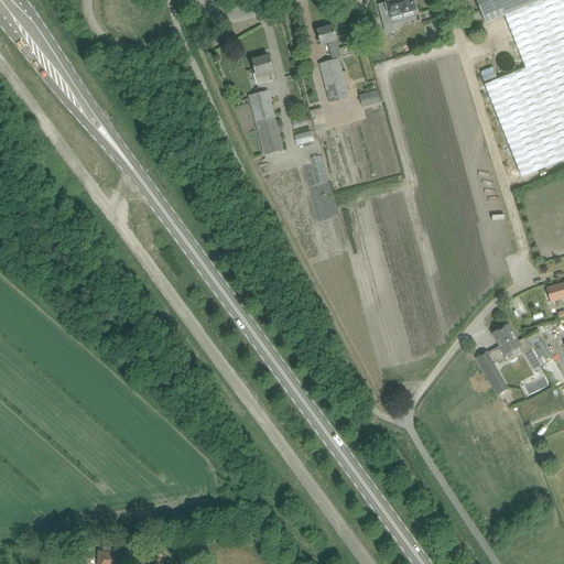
[(384,0),(389,14),(381,17),(386,33),(394,31),(390,18),(418,11),(414,1),(412,1),(411,0),(384,0)]
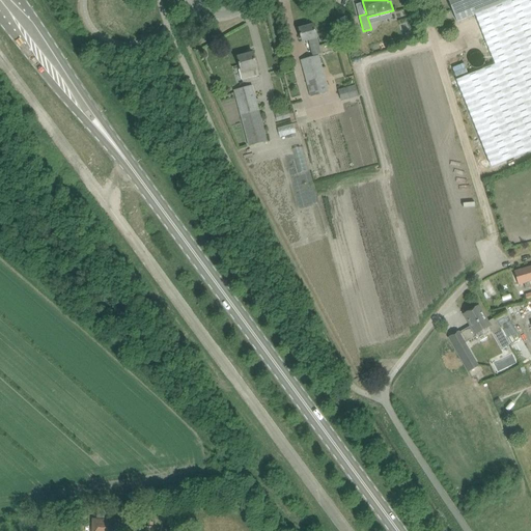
[(448,0),(457,22),(474,15),(511,0),(448,0)]
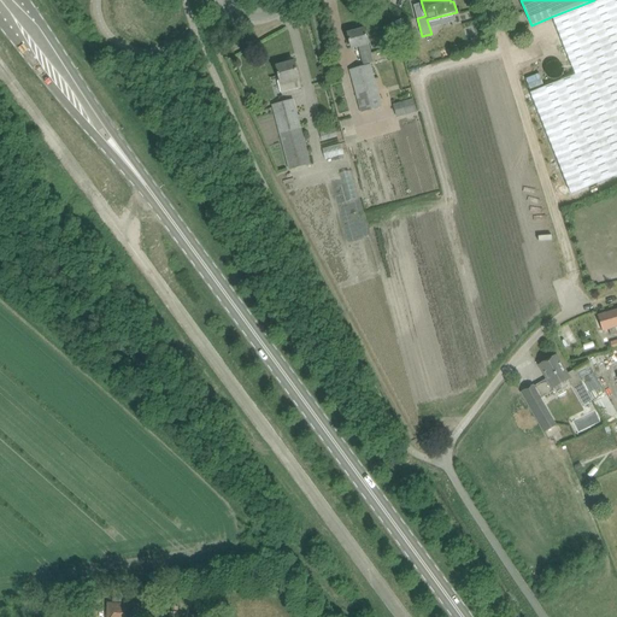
[(616,0),(594,0),(551,17),(575,76),(530,94),(571,193),(616,174),(616,0)]
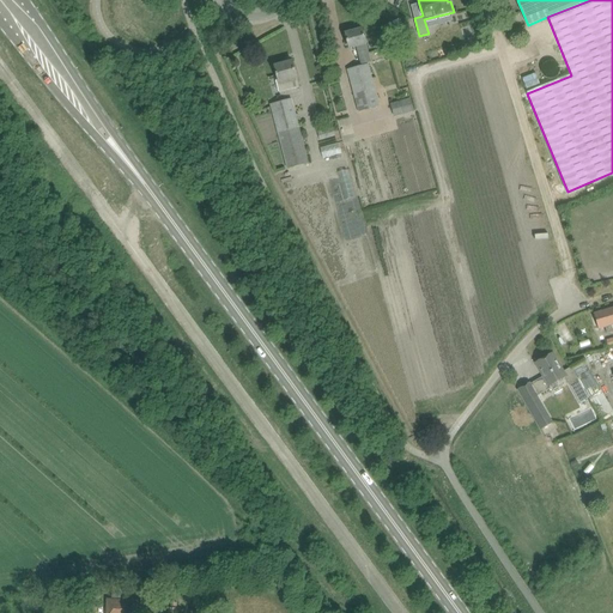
[(345,34),(349,44),(350,48),(357,47),(360,64),(370,61),(362,29),(345,34)]
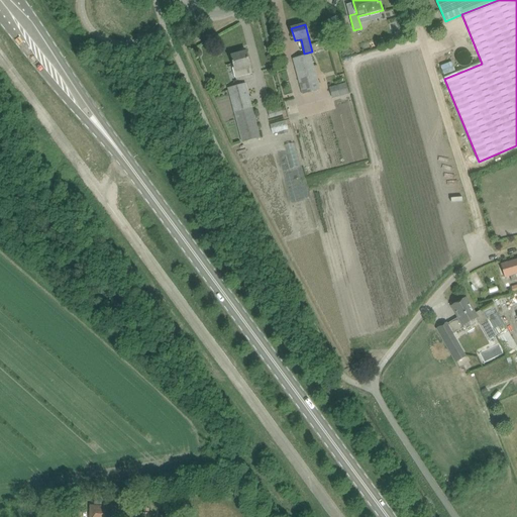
[(232,56),(234,66),(234,67),(232,67),(235,78),(251,74),(249,66),(250,66),(246,52),(232,56)]
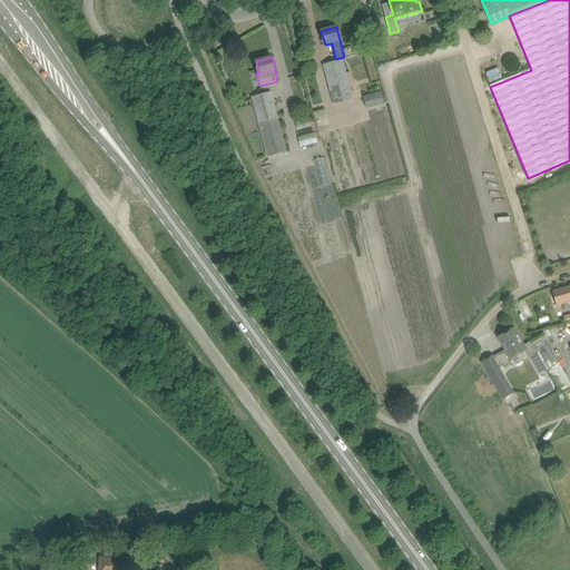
[(342,60),(323,65),(333,104),(352,99),(342,60)]
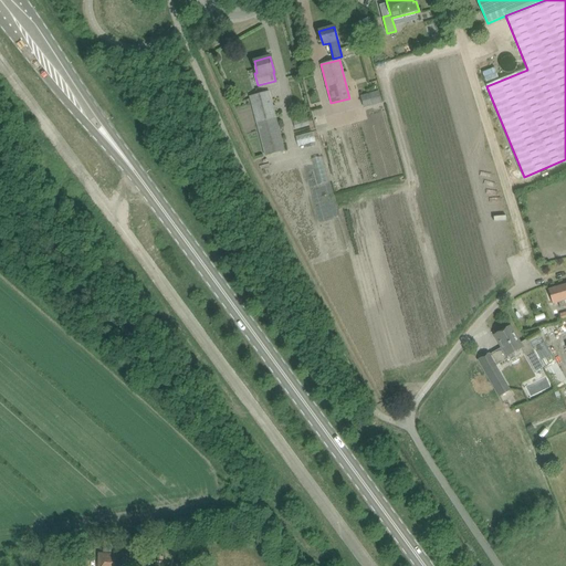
[(379,91),(360,96),(363,108),(383,103),(379,91)]
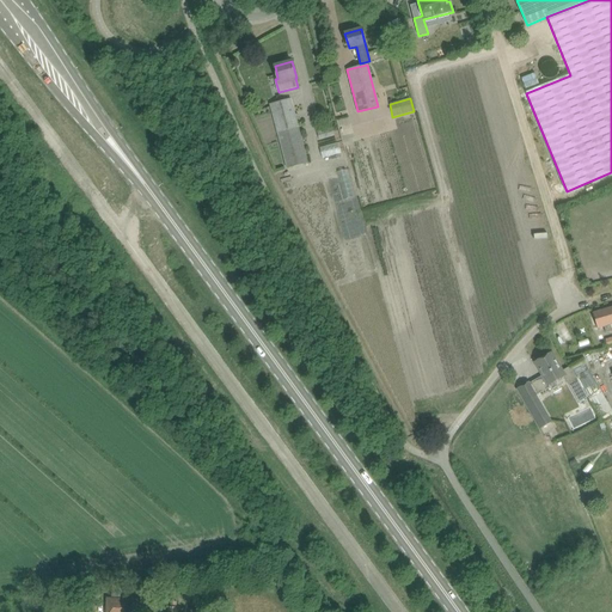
[(291,99),(270,105),(287,169),(307,163),(291,99)]
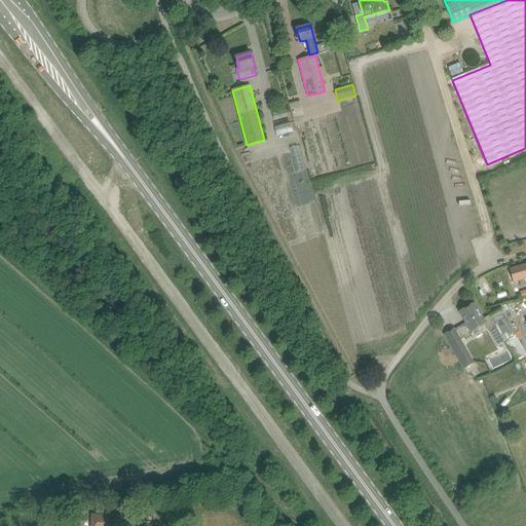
[(272,113),(273,120),(288,117),(287,110),(272,113)]
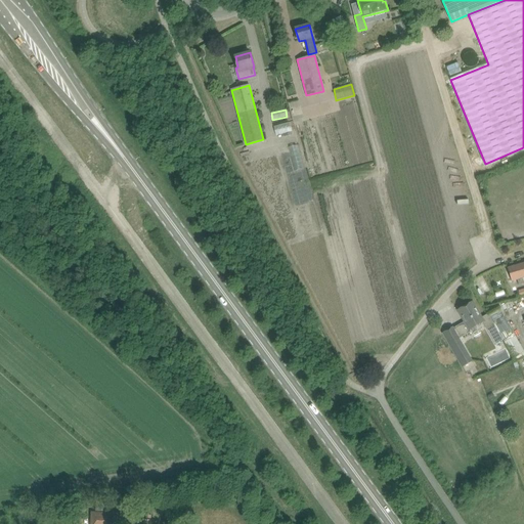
[(273,126),(275,136),(292,132),(290,123),(273,126)]
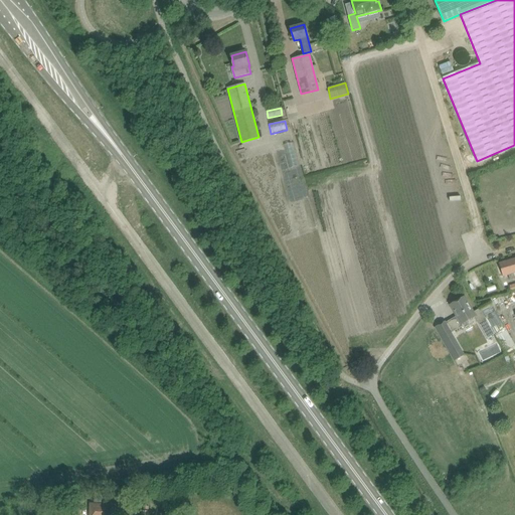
[(283,144),(290,168),(299,165),(292,142),(283,144)]
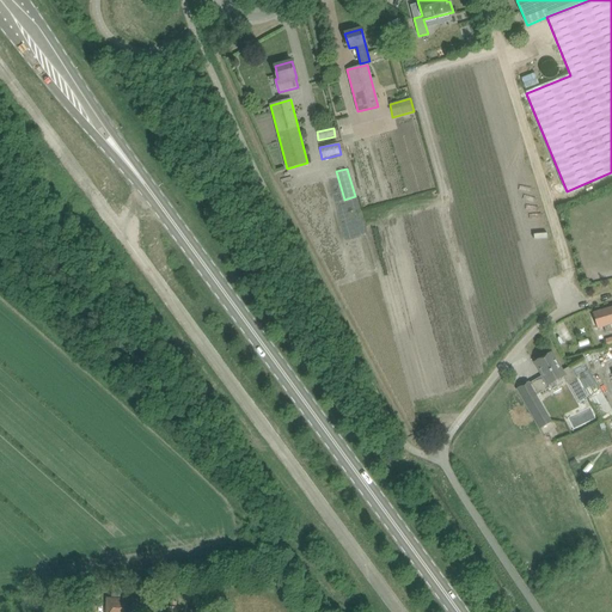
[(611,307),(593,313),(598,329),(604,326),(606,334),(611,331),(611,307)]
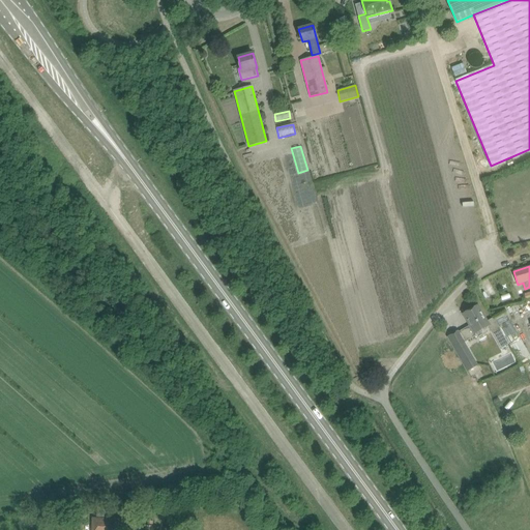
[(463,314),(468,323),(470,325),(460,331),(466,342),(476,335),(474,333),(489,326),(501,348),(508,344),(493,318),(488,321),(478,305),(463,314)]
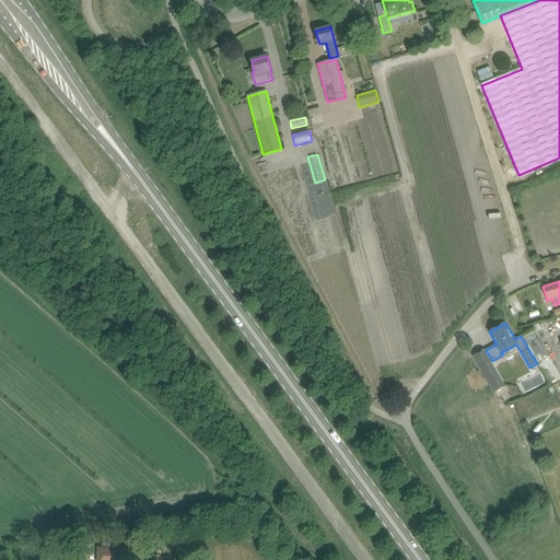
[(483,350),(474,357),(494,393),(504,387),(483,350)]
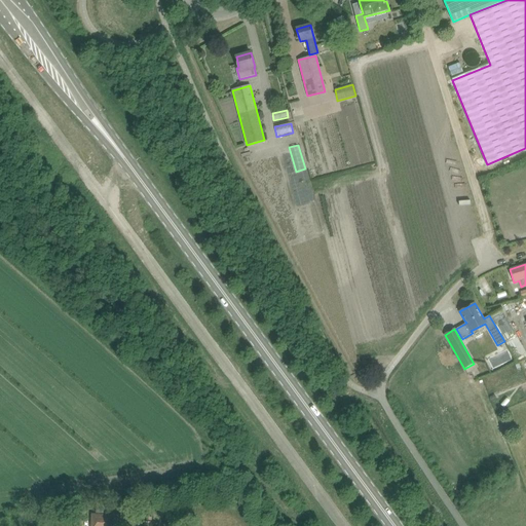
[(114,525),(114,515),(91,514),(91,525),(114,525)]
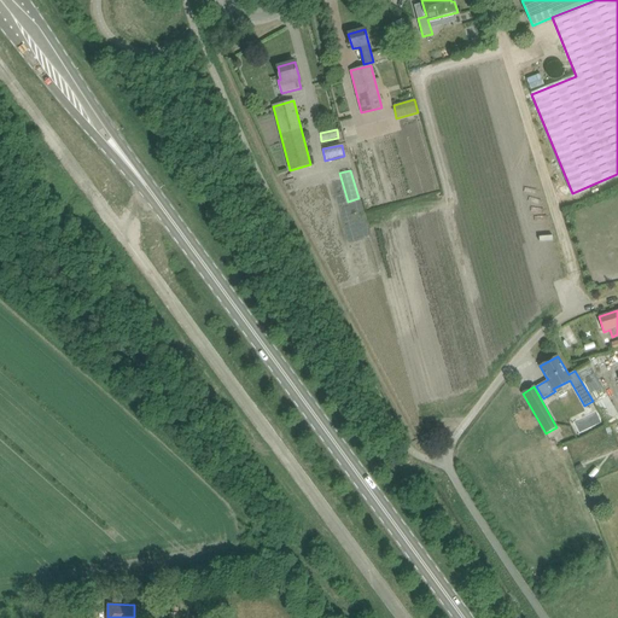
[(170,612),(169,617),(180,617),(181,613),(179,612),(179,607),(172,607),(172,612),(170,612)]
